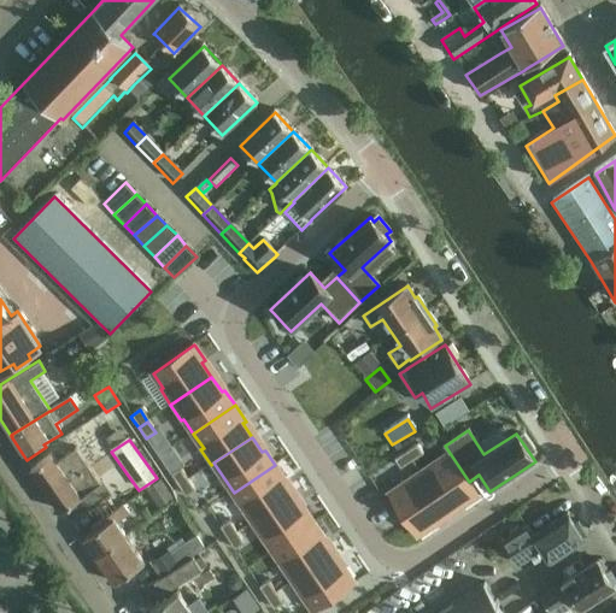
[(416,447),(405,453),(410,463),(421,455),(416,447)]
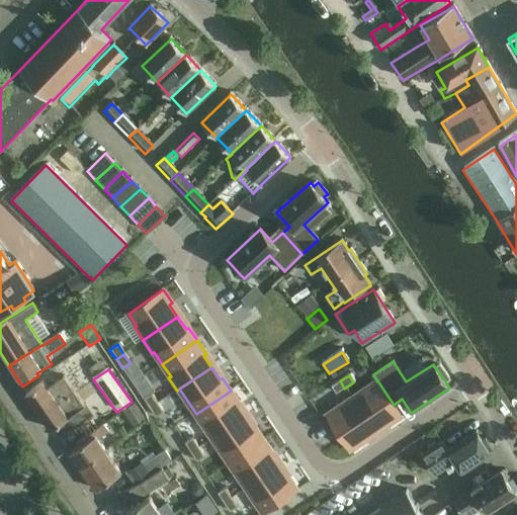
[(25,395),(37,413),(72,390),(64,377),(48,389),(44,382),(25,395)]
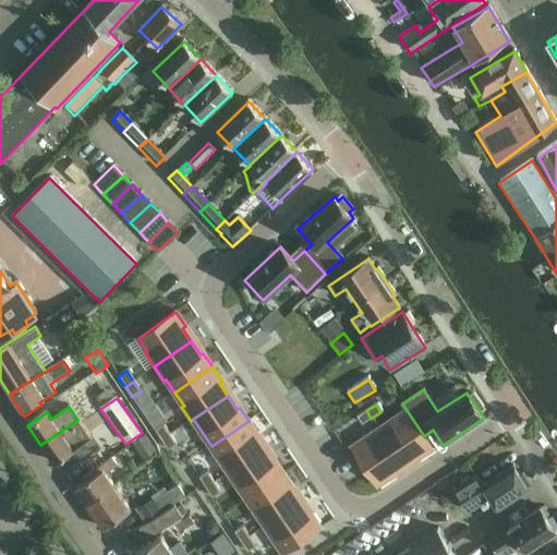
[(366,410),(355,418),(361,425),(371,419),(366,410)]
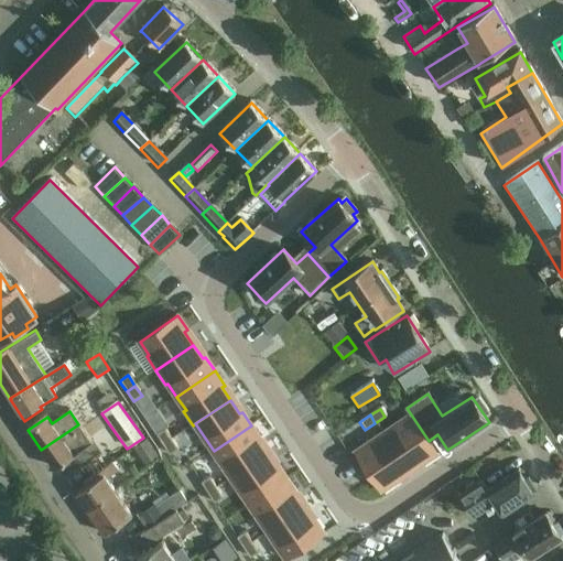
[(411,414),(382,432),(409,472),(421,464),(422,466),(439,455),(429,441),(411,414)]
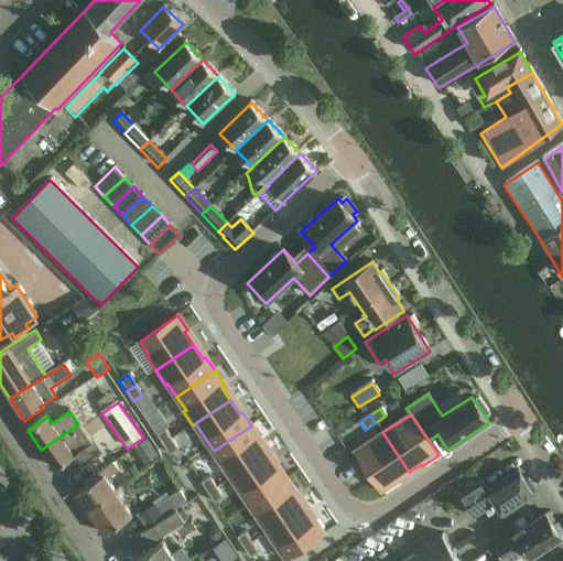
[(78,424),(41,450),(55,470),(75,456),(74,455),(93,443),(78,424)]
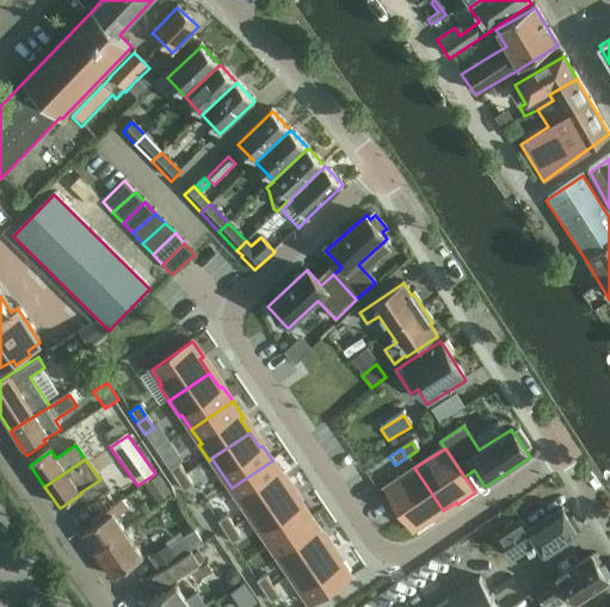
[(272,460),(232,488),(241,502),(239,503),(248,519),(289,491),(281,478),(283,476),(272,460)]
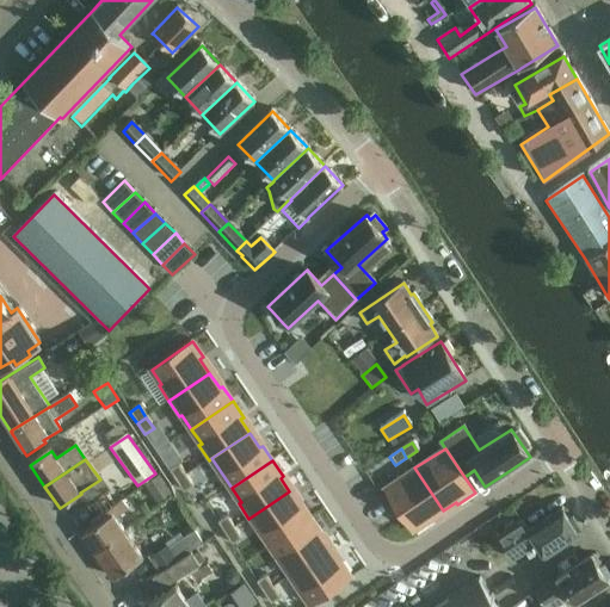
[(178,465),(168,471),(176,482),(185,476),(178,465)]
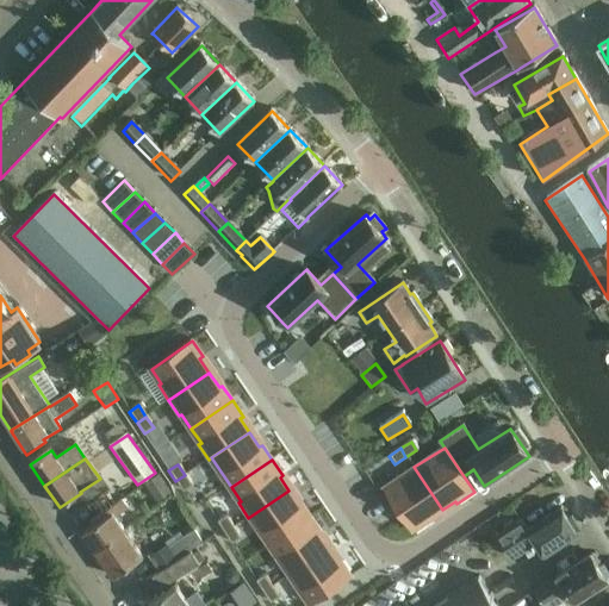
[(414,467),(383,488),(412,533),(433,519),(432,517),(442,510),(414,467)]
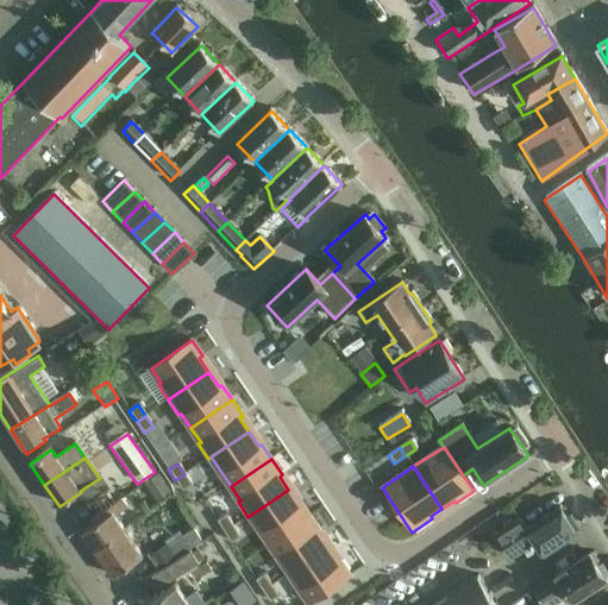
[(185,474),(175,480),(183,491),(192,485),(185,474)]
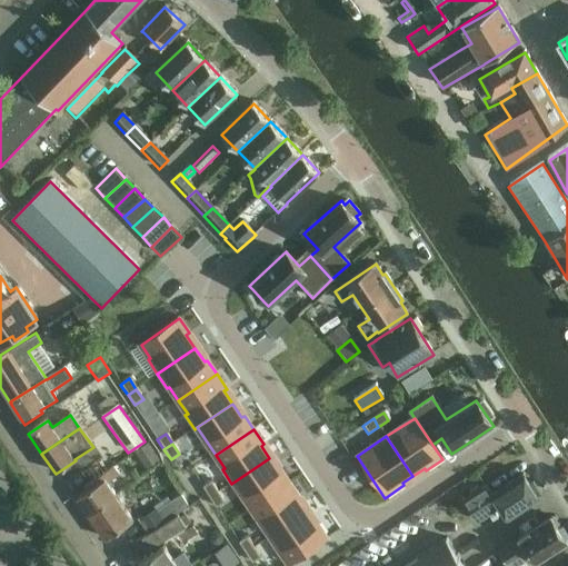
[(158,460),(148,445),(135,454),(145,469),(158,460)]
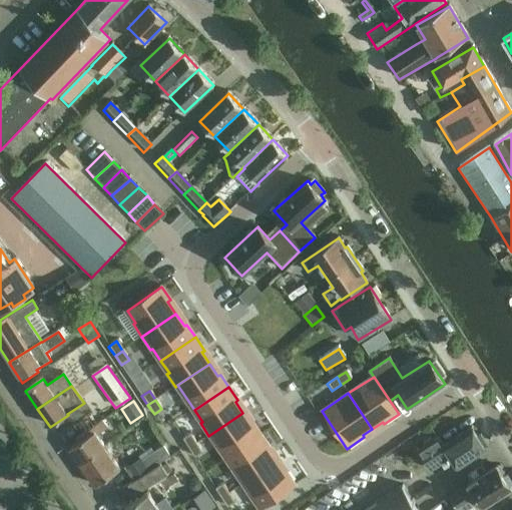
[(242,413),(208,436),(218,450),(220,449),(227,460),(263,437),(253,424),(251,426),(242,413)]
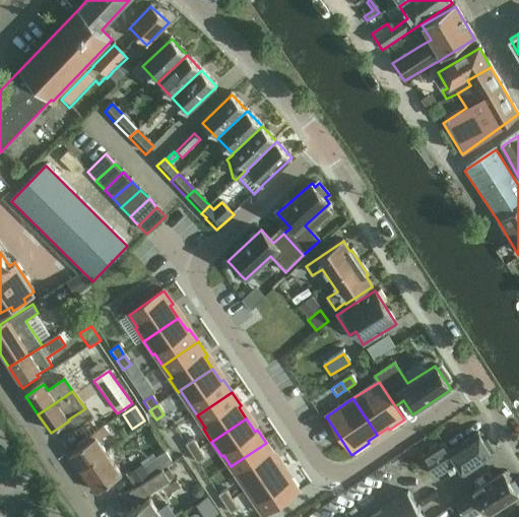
[(79,450),(70,456),(80,471),(107,453),(99,442),(109,435),(104,427),(76,446),(79,450)]
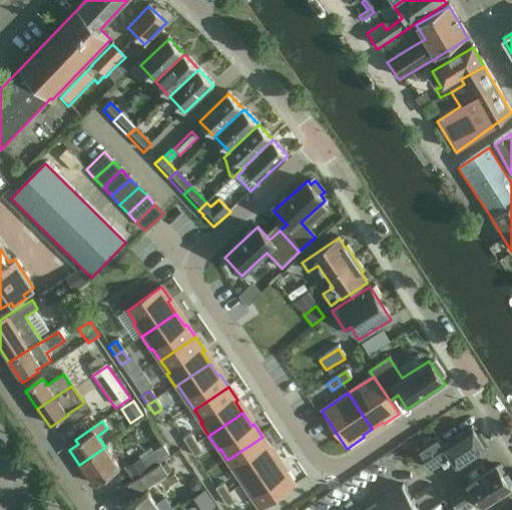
[(431,472),(452,459),(458,468),(485,450),(484,448),(487,446),(480,435),(477,437),(471,427),(443,445),(438,437),(417,451),(431,472)]
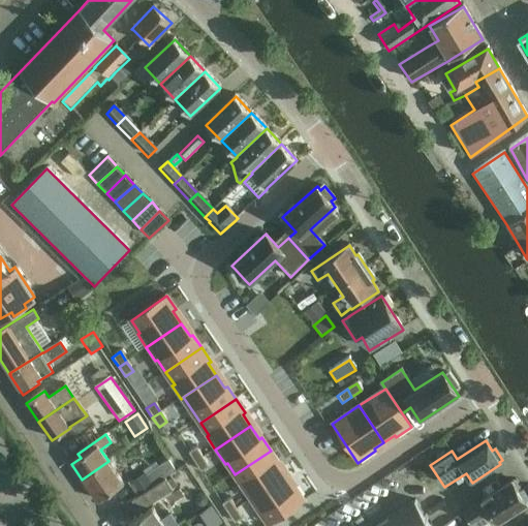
[(196,447),(188,454),(194,463),(203,458),(196,447)]
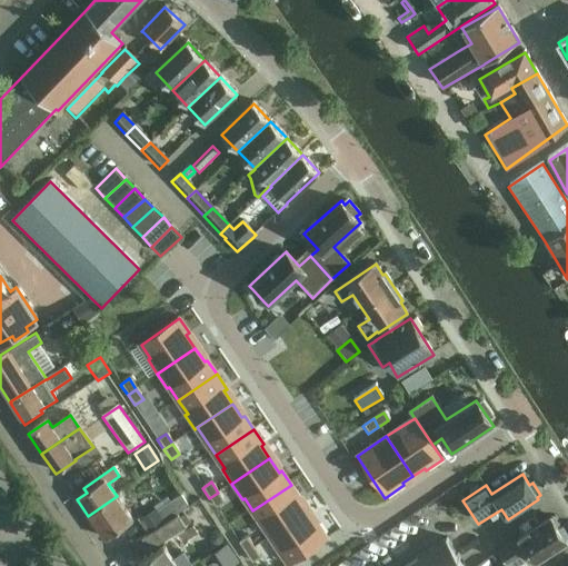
[(291,485),(252,510),(262,525),(260,526),(269,539),(307,514),(298,500),(300,499),(291,485)]
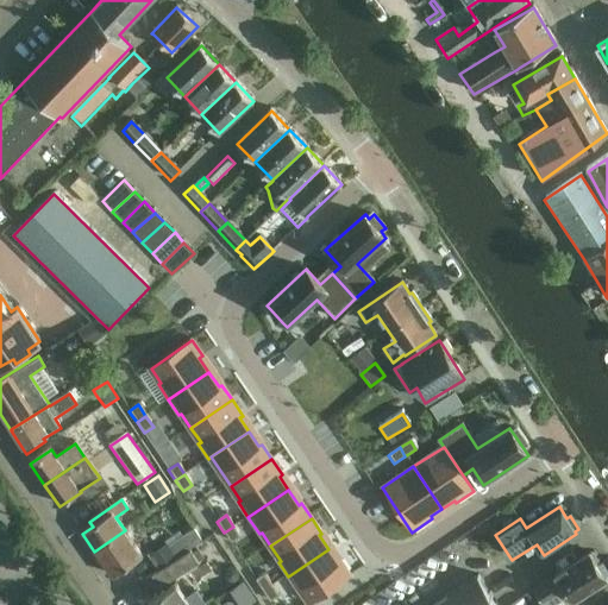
[(233,527),(224,533),(231,543),(240,537),(233,527)]
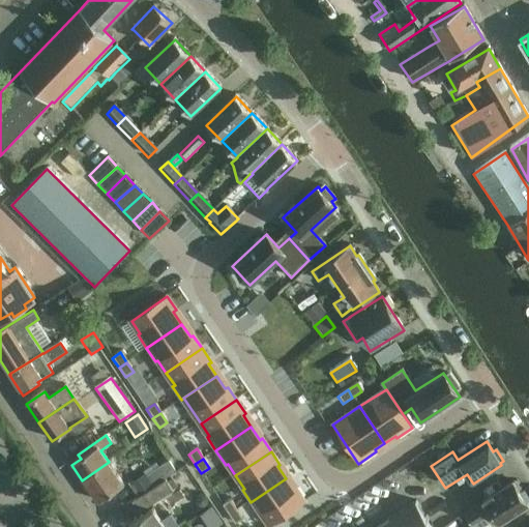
[(109,462),(82,480),(83,480),(85,485),(98,503),(124,486),(110,464),(109,463),(109,462)]
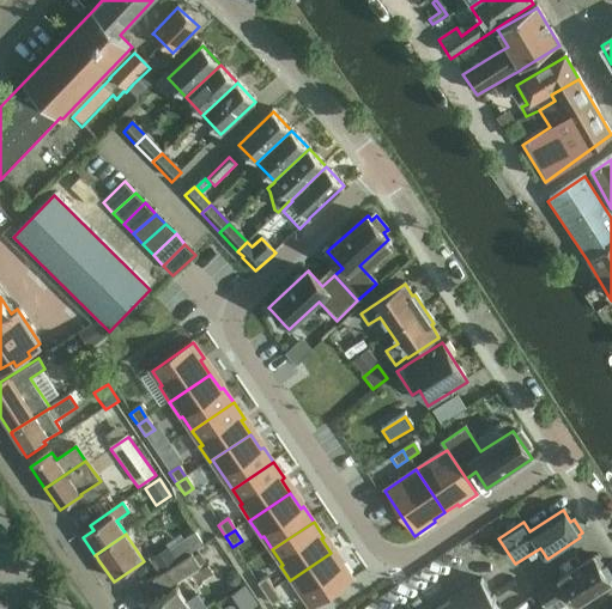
[(194,534),(181,542),(183,544),(191,555),(203,547),(194,534)]
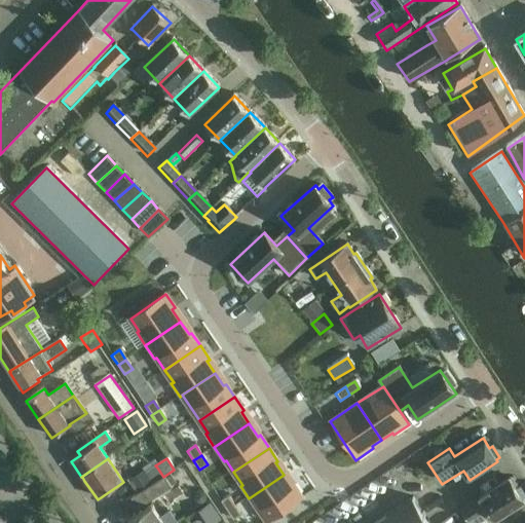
[(143,471),(126,481),(136,495),(152,484),(144,473),(143,471)]
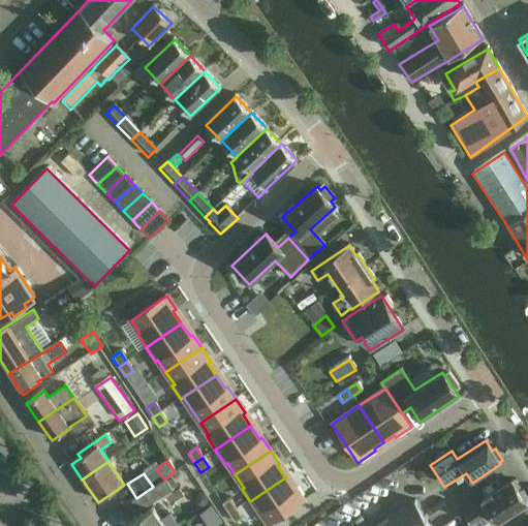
[(285,477),(250,501),(259,515),(264,513),(272,525),(305,502),(297,489),(294,491),(285,477)]
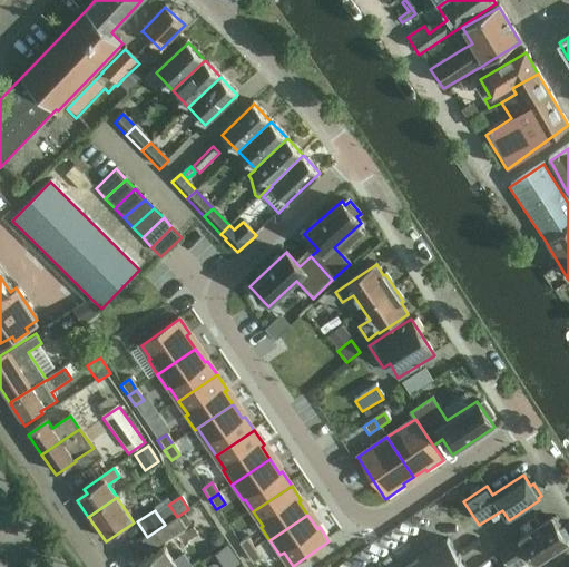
[(178,517),(141,541),(149,554),(186,529),(186,528),(190,526),(184,517),(180,520),(178,517)]
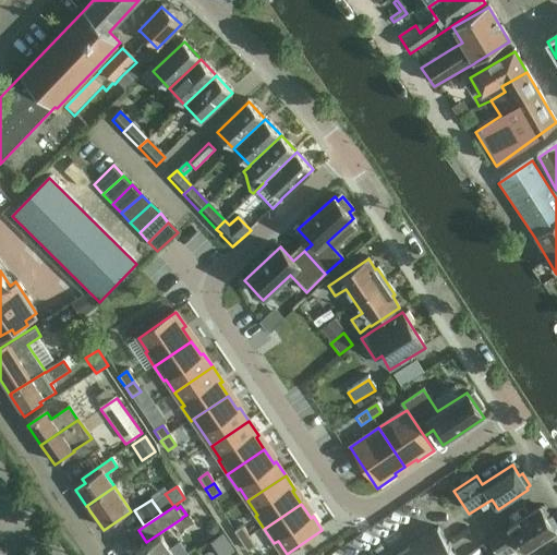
[(527,554),(525,553),(529,551),(556,532),(553,528),(556,527),(551,518),(547,520),(540,508),(488,542),(495,551),(496,553),(497,554),(453,554),(451,551),(437,530),(407,551),(401,554),(527,554)]
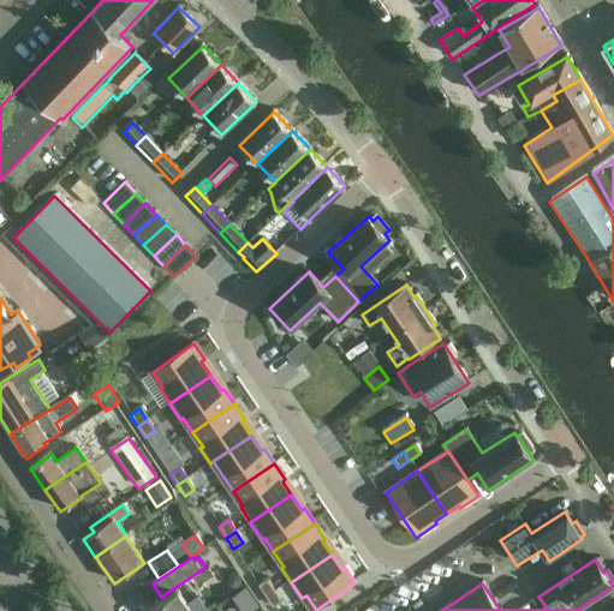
[(227,579),(226,583),(230,589),(234,591),(239,588),(240,582),(238,576),(232,576),(227,579)]
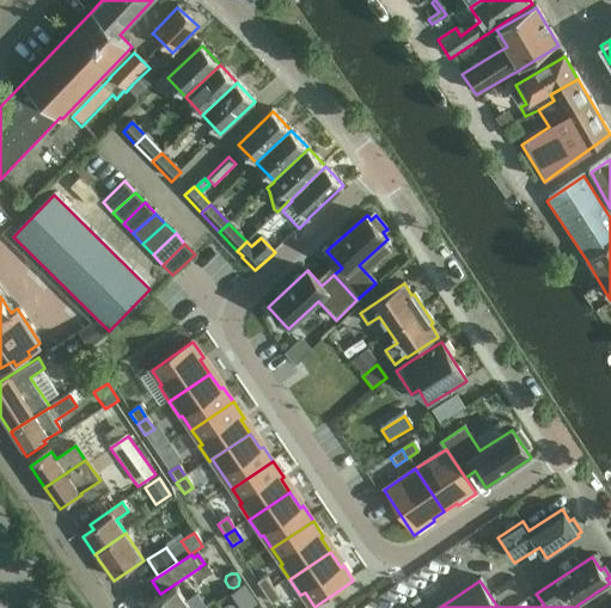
[(266,577),(256,583),(263,595),(273,589),(266,577)]
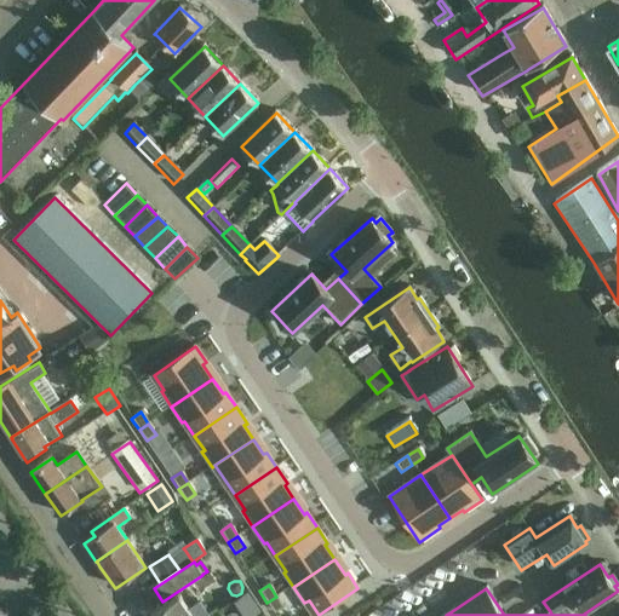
[(208,615),(200,602),(189,609),(179,596),(150,615),(208,615)]
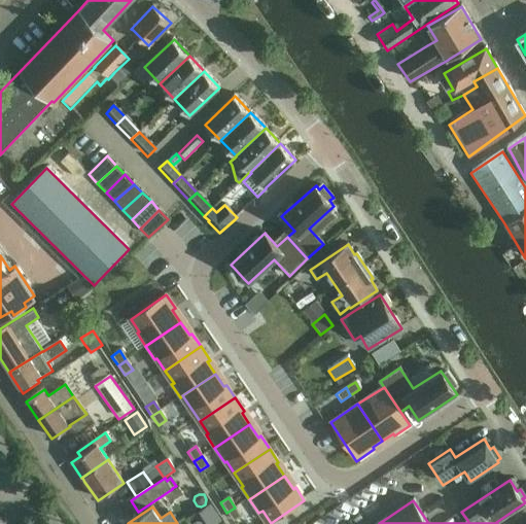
[(235,508),(226,513),(233,522),(241,517),(235,508)]
